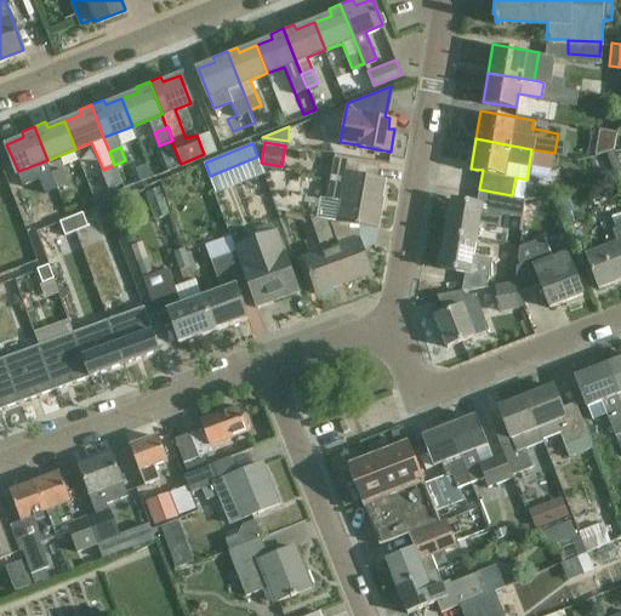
[(616,152),(609,155),(614,170),(620,167),(616,152)]
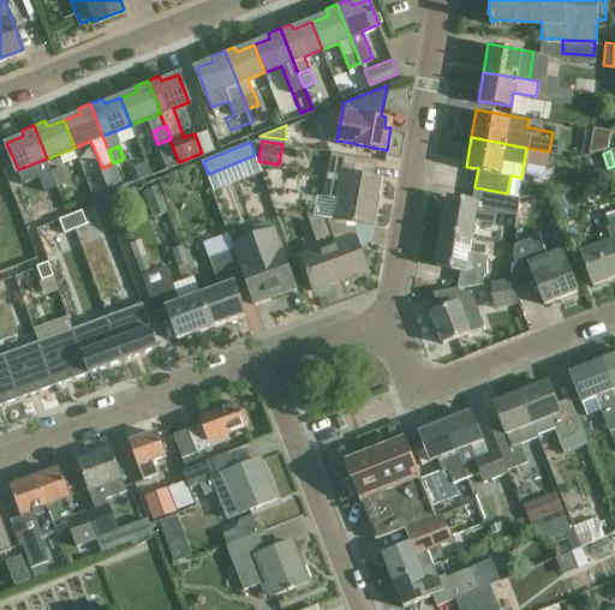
[(334,215),(329,216),(348,220),(348,219),(375,223),(378,203),(376,202),(381,175),(353,171),(354,159),(330,154),(323,193),(338,196),(334,215)]
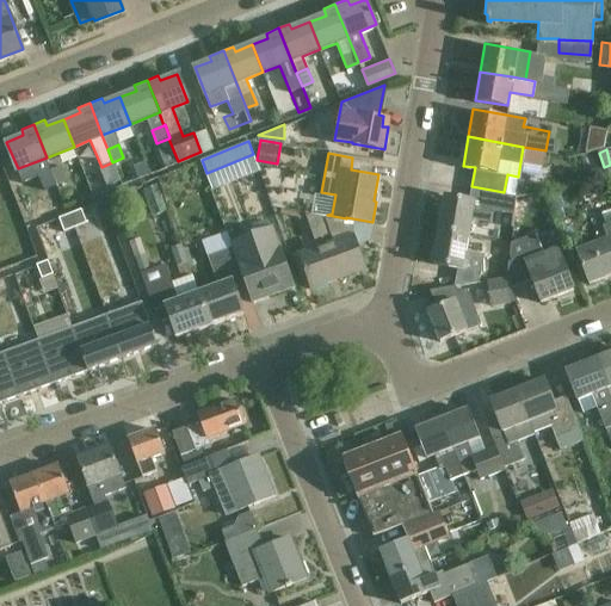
[(62,167),(51,171),(56,184),(68,179),(62,167)]
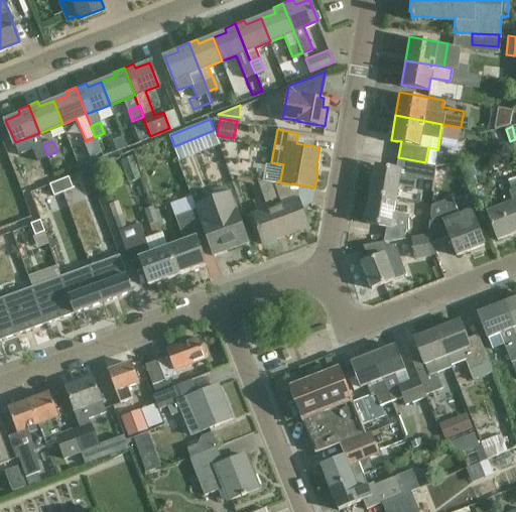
[(47,155),(43,144),(33,149),(37,159),(47,155)]
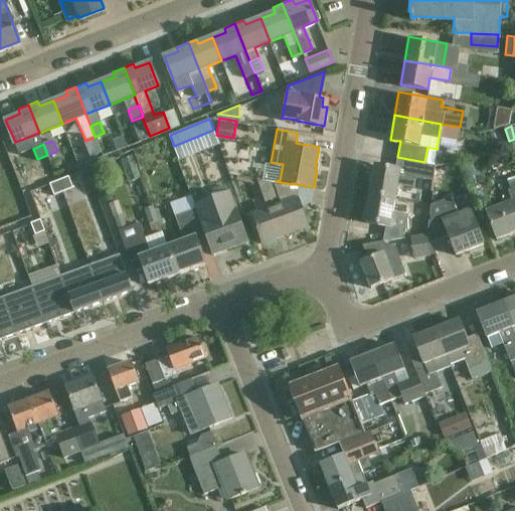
[(374,165),(369,193),(394,197),(396,183),(430,189),(435,163),(424,162),(397,157),(395,168),(374,165)]
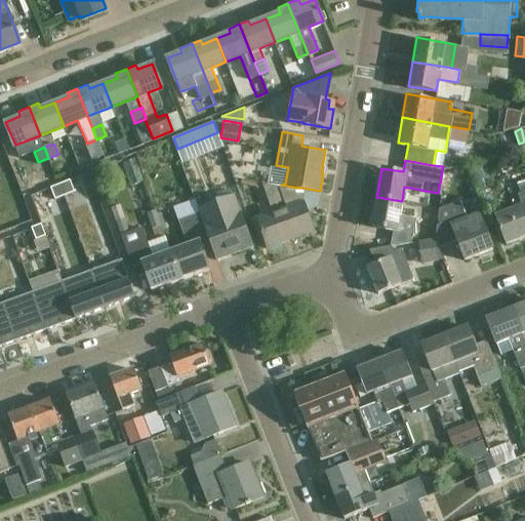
[(70,177),(59,182),(65,193),(74,190),(70,177)]
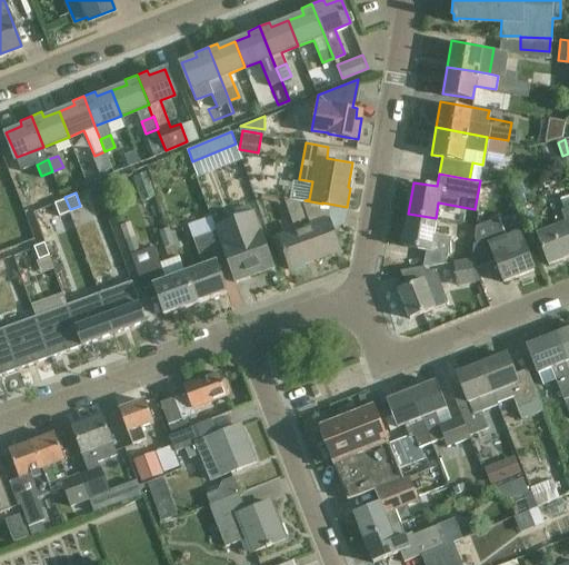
[(65,197),(55,201),(59,214),(70,209),(65,197)]
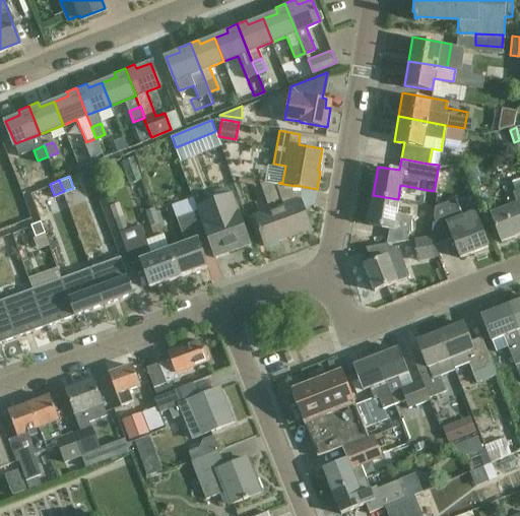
[(283,204),(254,215),(265,245),(281,238),(280,236),(310,224),(295,186),(278,183),(276,184),(275,183),(258,180),(266,201),(280,196),(283,204)]
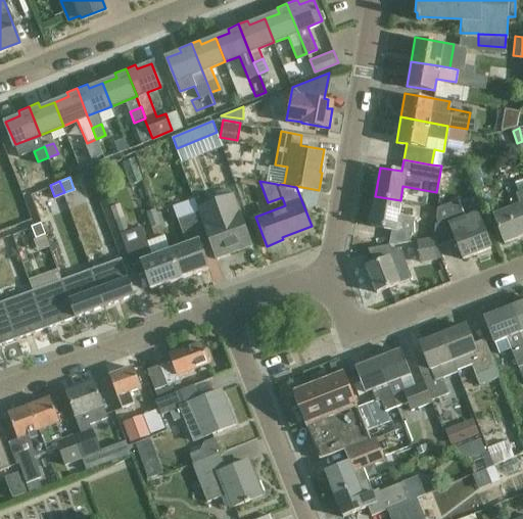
[(28,185),(35,201),(44,198),(37,182),(28,185)]
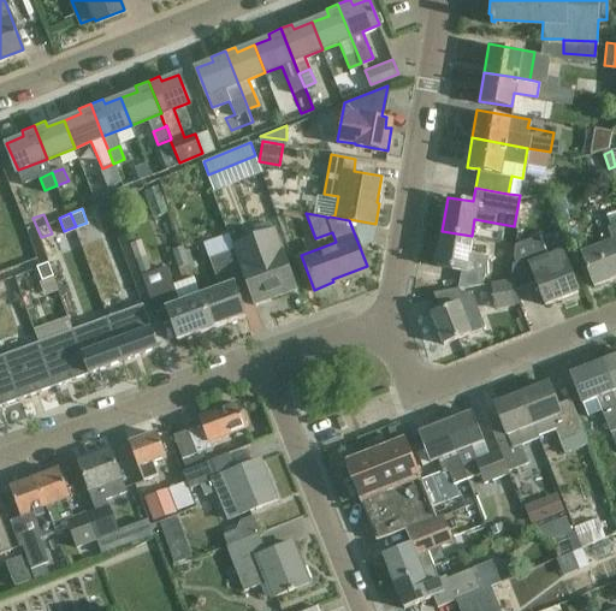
[(615,221),(608,226),(612,239),(580,251),(593,284),(615,274),(615,221)]
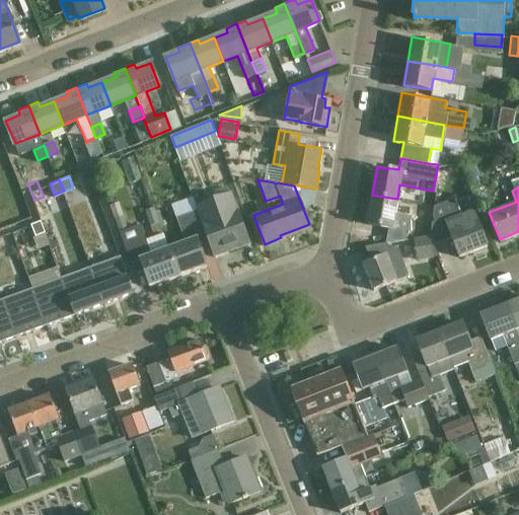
[(231,193),(197,206),(216,255),(250,242),(231,193)]
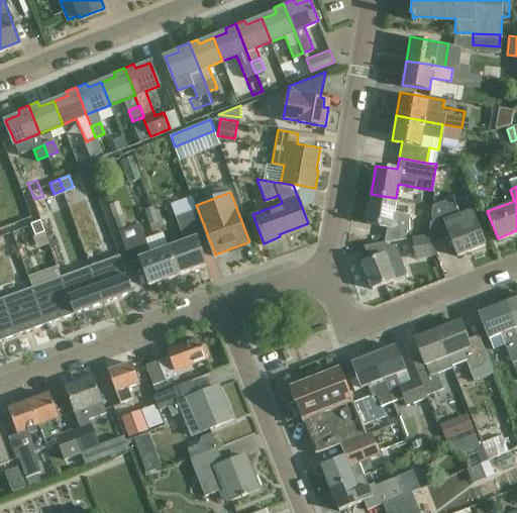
[(393,211),(396,198),(371,194),(366,221),(387,225),(384,240),(404,237),(408,214),(393,211)]
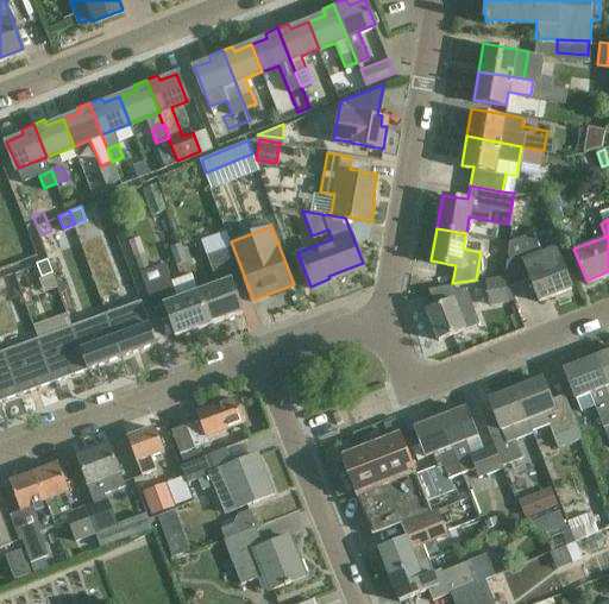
[(112,236),(118,260),(133,257),(127,231),(112,236)]
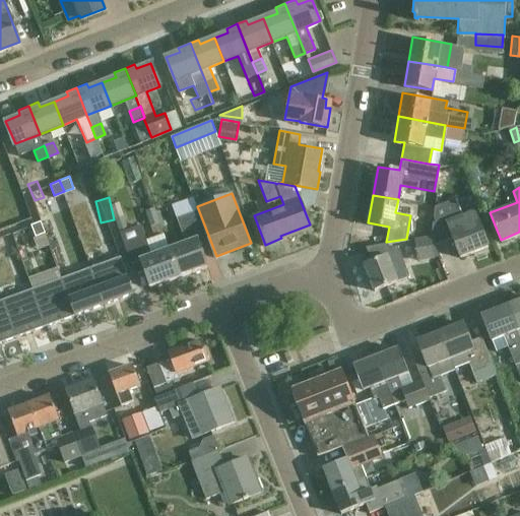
[(432,221),(431,241),(435,244),(453,237),(460,255),(486,245),(477,220),(473,210),(457,216),(455,213),(459,211),(454,198),(434,206),(433,216),(435,220),(432,221)]
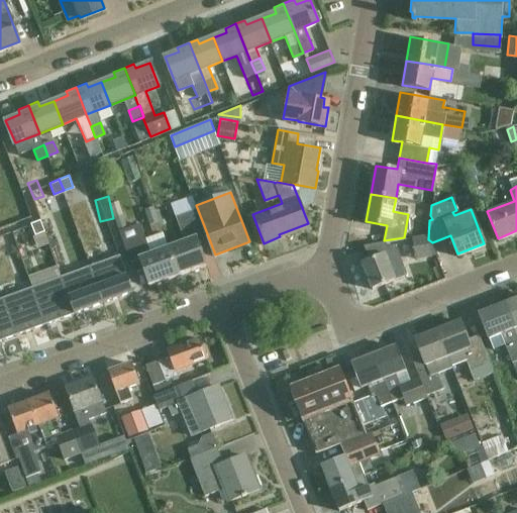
[(152,205),(144,208),(149,222),(159,219),(152,205)]
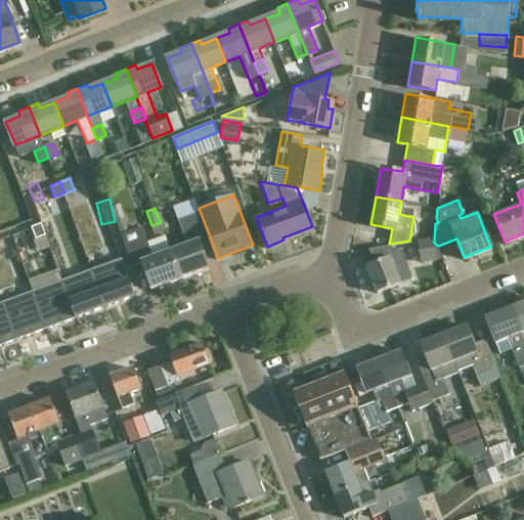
[(187,246),(171,252),(181,279),(210,269),(199,242),(209,237),(199,213),(178,220),(187,246)]
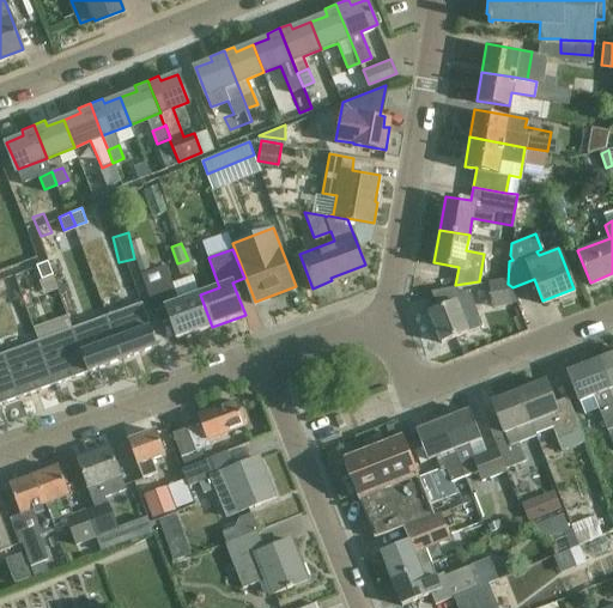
[(146,254),(135,257),(143,275),(153,272),(146,254)]
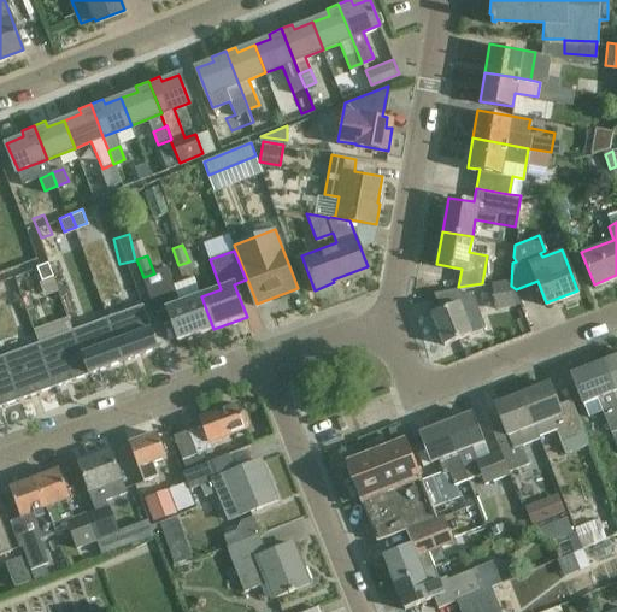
[(47,260),(36,265),(41,278),(53,274),(47,260)]
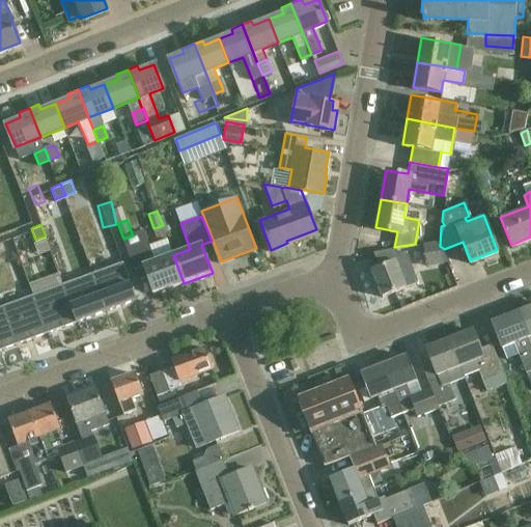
[(5,233),(9,248),(31,241),(27,226),(5,233)]
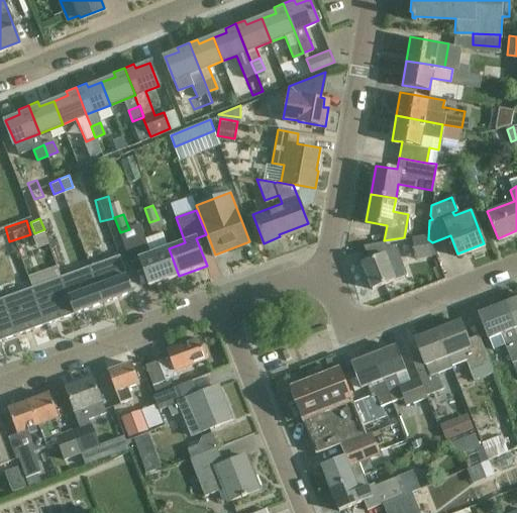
[(179,276),(169,248),(150,255),(139,225),(129,229),(120,232),(131,264),(140,260),(150,287),(179,276)]
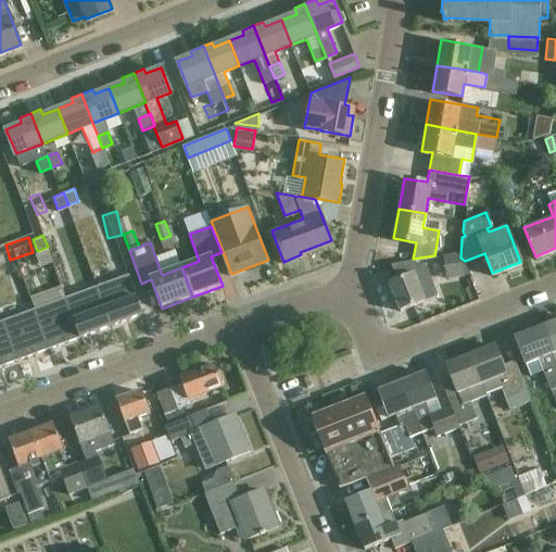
[(468,273),(464,260),(460,258),(460,252),(460,251),(443,254),(446,276),(468,273)]
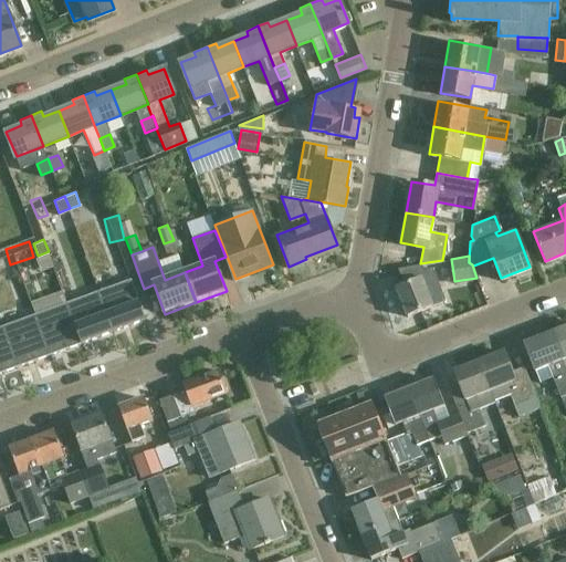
[(404,282),(396,285),(407,314),(431,304),(446,300),(432,267),(423,270),(421,263),(398,268),(404,282)]
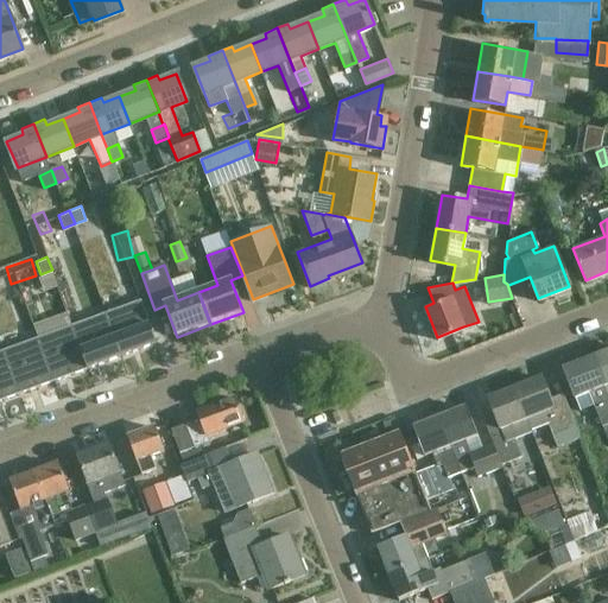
[(140,298),(106,311),(121,354),(156,341),(140,298)]
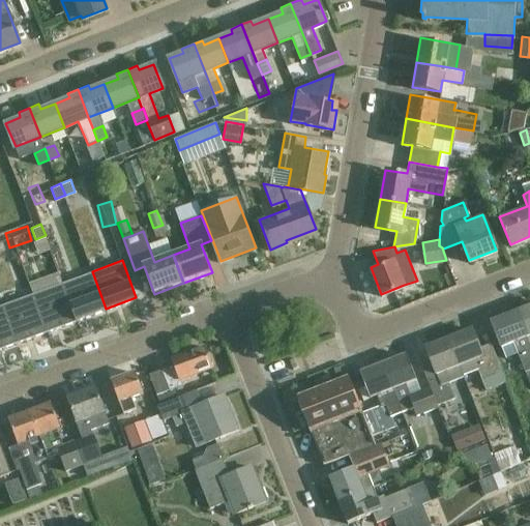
[(92,271),(62,282),(76,319),(106,309),(92,271)]
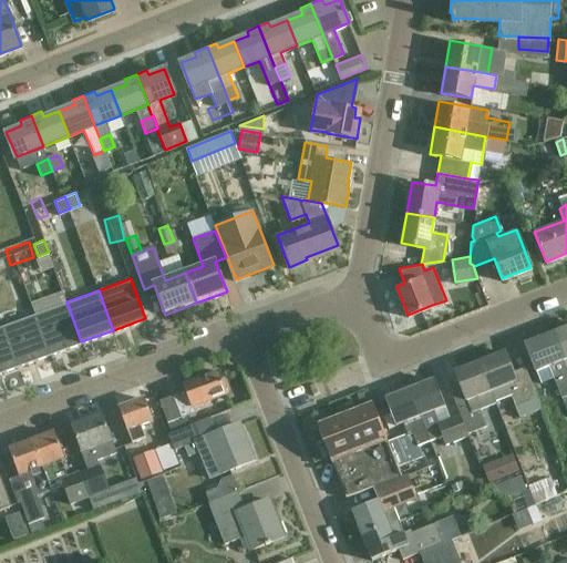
[(66,302),(35,314),(50,352),(81,341),(66,302)]
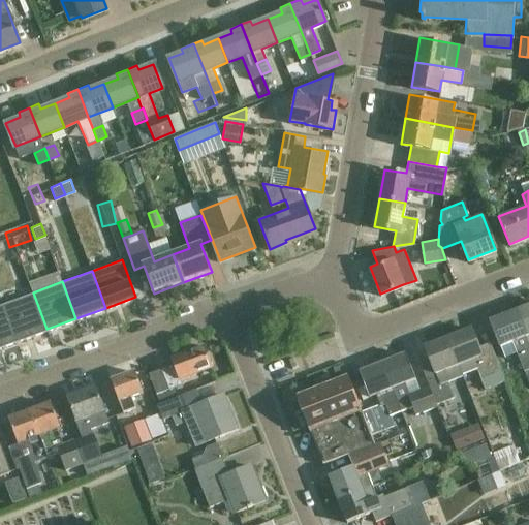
[(33,292),(3,303),(17,340),(37,332),(47,329),(33,292)]
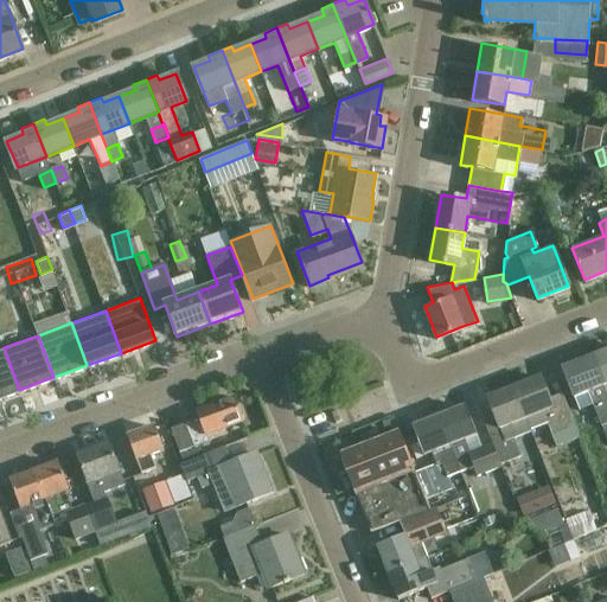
[(606,345),(590,352),(602,382),(606,395),(606,345)]
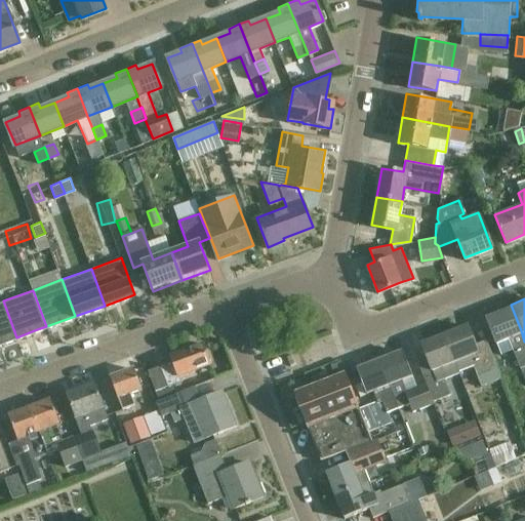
[(3,301),(0,302),(0,343),(16,337),(3,301)]
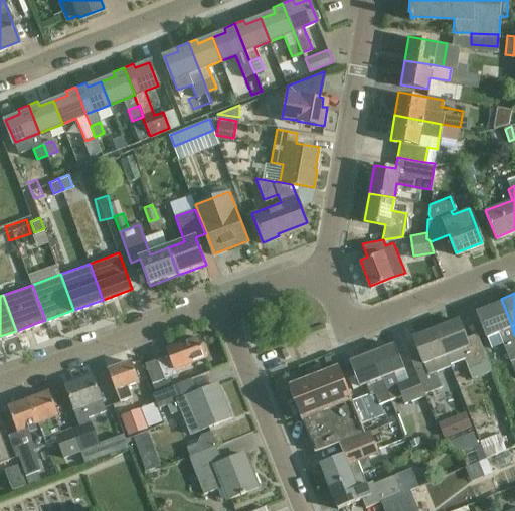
[(514,335),(511,324),(501,299),(477,309),(491,344),(503,340),(510,358),(514,356),(514,335)]
